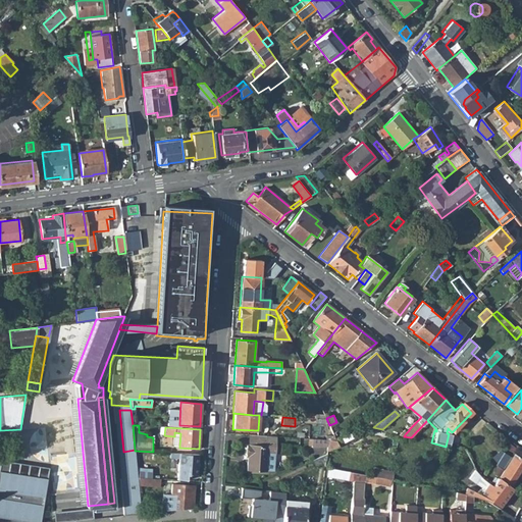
[(265,471),(266,454),(273,454),(274,454),(275,436),(249,435),(249,446),(247,446),(246,457),(248,457),(247,470),(265,471)]
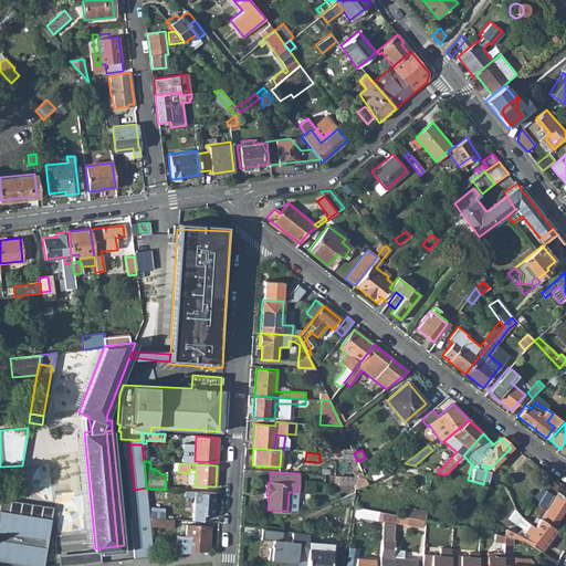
[(338,477),(337,484),(355,485),(355,490),(356,489),(367,484),(365,478),(338,477)]
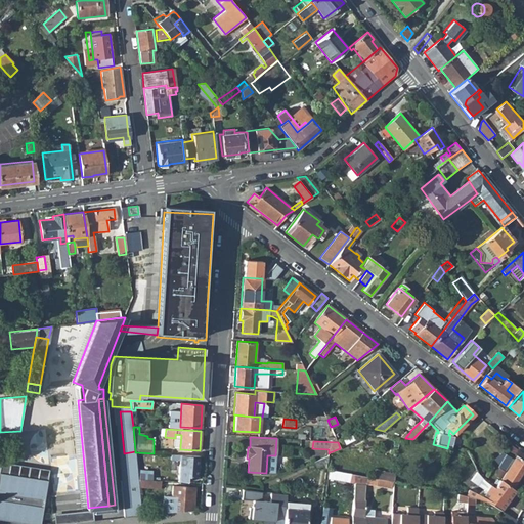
[(178,467),(186,467),(186,474),(186,477),(198,478),(199,456),(171,454),(171,460),(179,460),(178,467)]
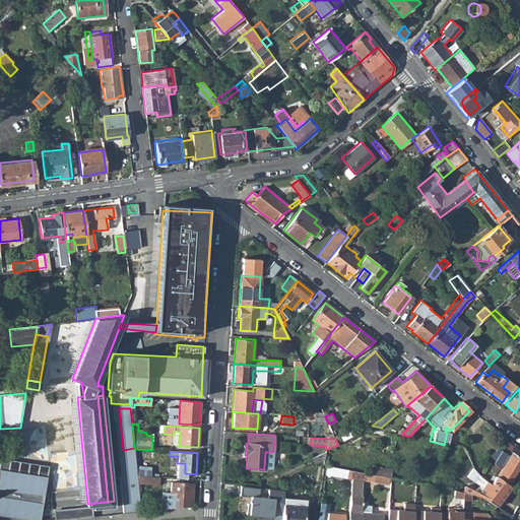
[(264,469),(271,469),(272,452),(265,452),(264,469)]
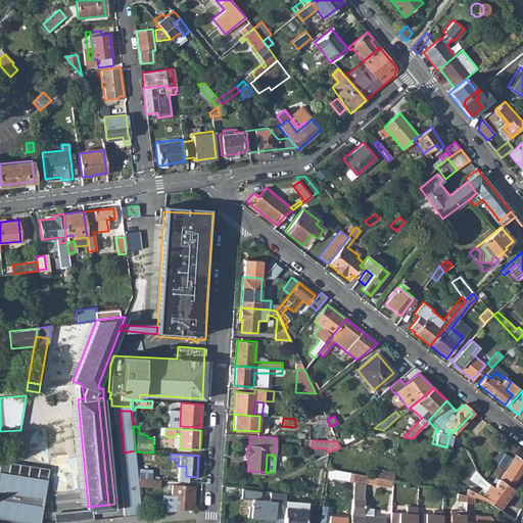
[(474,496),(486,501),(501,510),(513,490),(509,487),(522,463),(522,460),(516,455),(501,479),(500,479),(494,486),(483,480),(477,473),(471,481),(485,491),(482,496),(478,492),(474,496)]
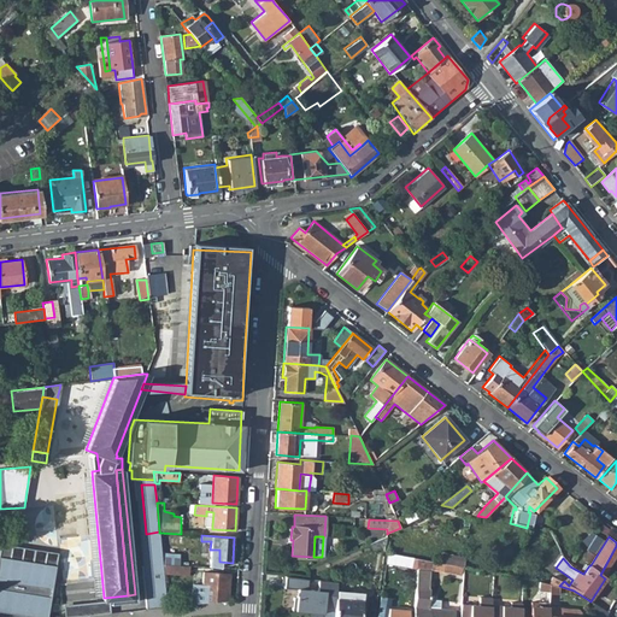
[(386,538),(370,545),(372,551),(385,546),(386,538)]
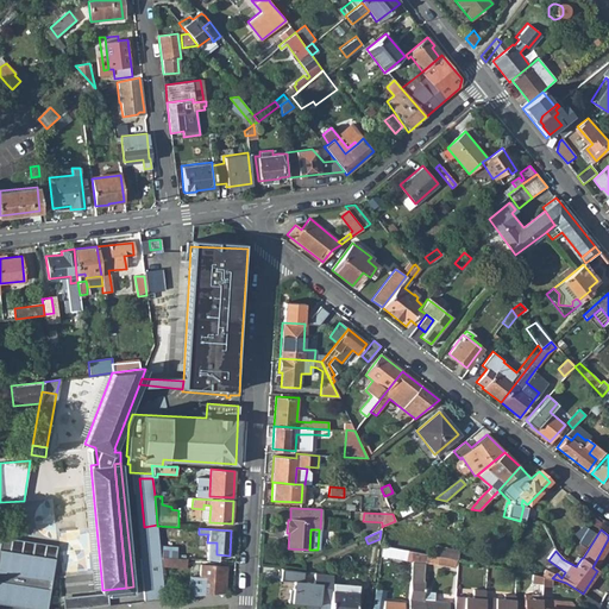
[(164,590),(162,566),(161,557),(158,537),(158,532),(145,533),(150,591),(164,590)]
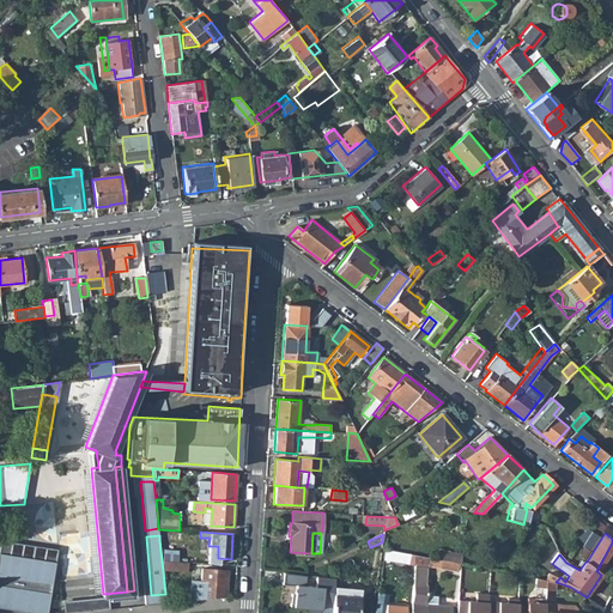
[(592,551),(598,540),(590,535),(583,546),(592,551)]
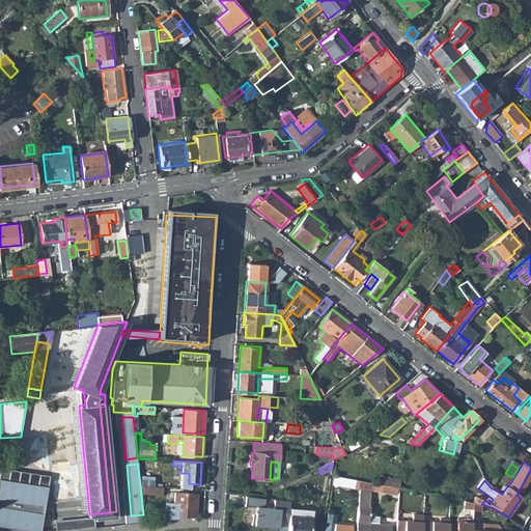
[(0,468),(0,470),(0,479),(48,486),(49,476),(0,468)]
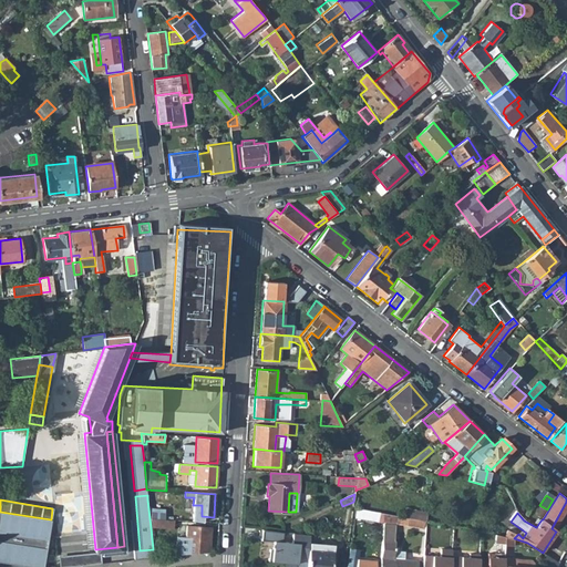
[(0,562),(29,566),(42,566),(51,519),(0,512),(0,502),(0,500),(0,562)]
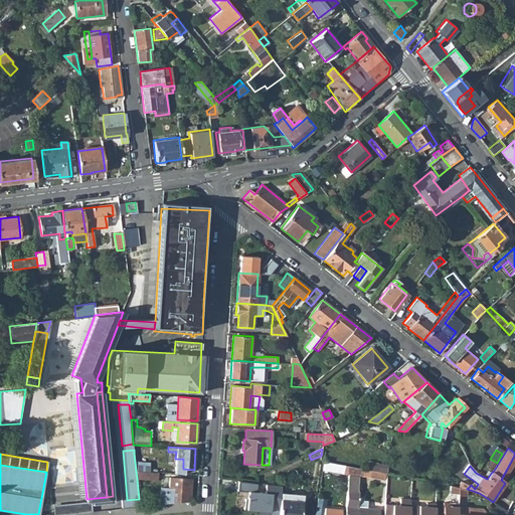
[(136,471),(152,472),(158,472),(158,465),(147,465),(147,463),(141,463),(141,454),(134,454),(136,471)]
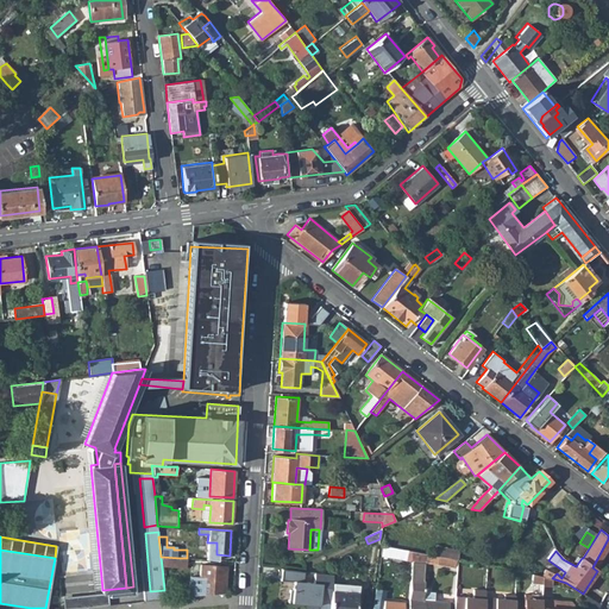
[(381,556),(405,560),(407,551),(382,546),(381,556)]
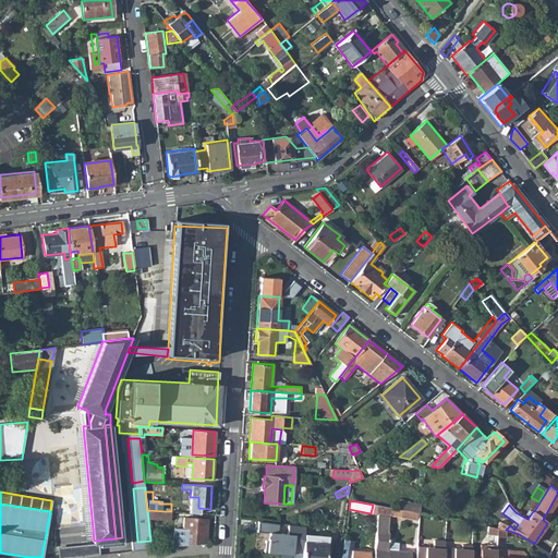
[(409,501),(399,500),(398,509),(407,511),(409,501)]
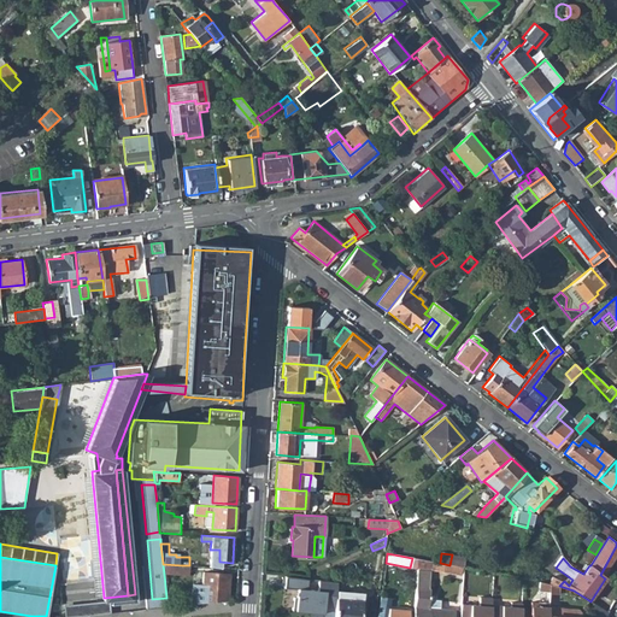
[(427,616),(428,607),(429,599),(429,595),(432,569),(432,562),(412,558),(410,568),(417,569),(412,616),(427,616)]
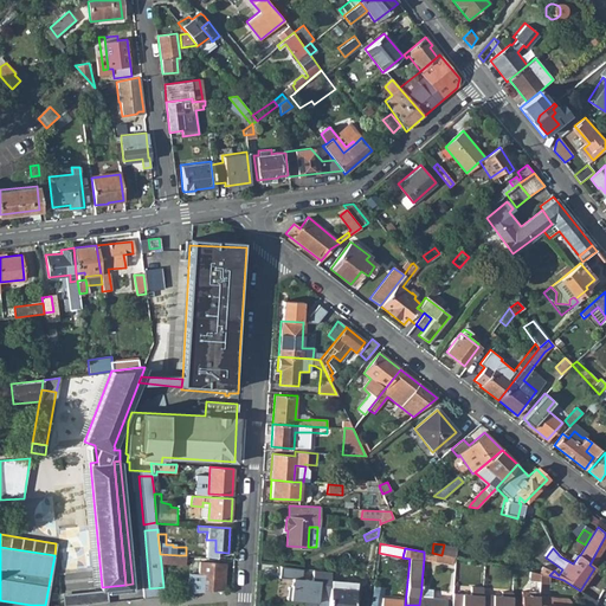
[(453,558),(442,555),(432,553),(424,552),(424,559),(452,565),(453,558)]
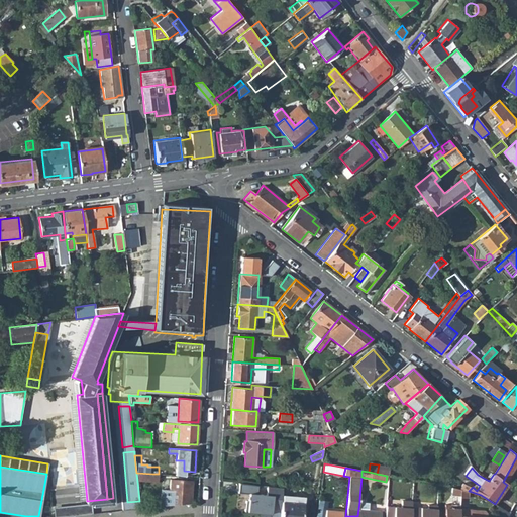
[(137,481),(152,482),(152,474),(136,473),(137,481)]
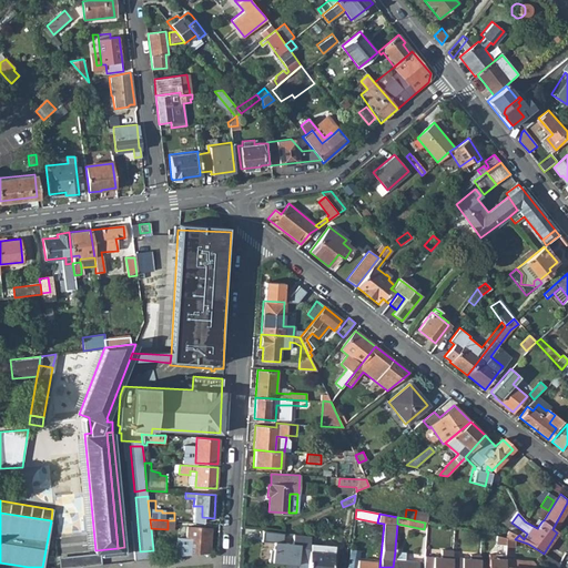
[(211,528),(188,527),(186,538),(186,548),(178,548),(176,556),(210,553),(211,528)]
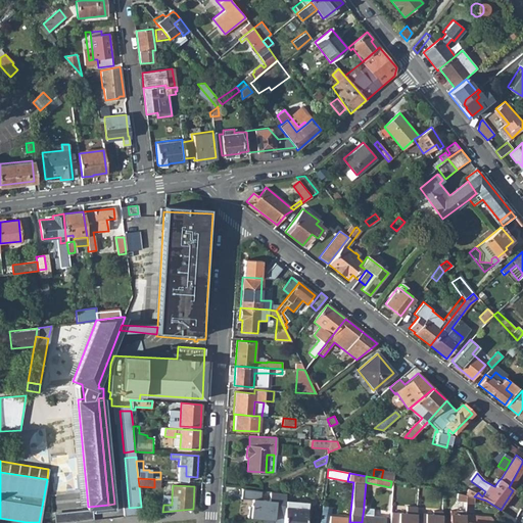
[(272,522),(283,522),(285,501),(285,492),(262,490),(258,490),(257,503),(274,504),(272,522)]
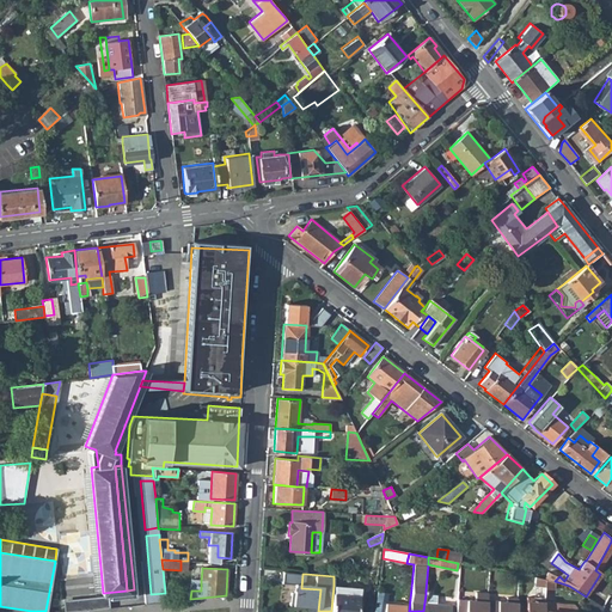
[(201,580),(191,580),(191,591),(201,591),(201,580)]
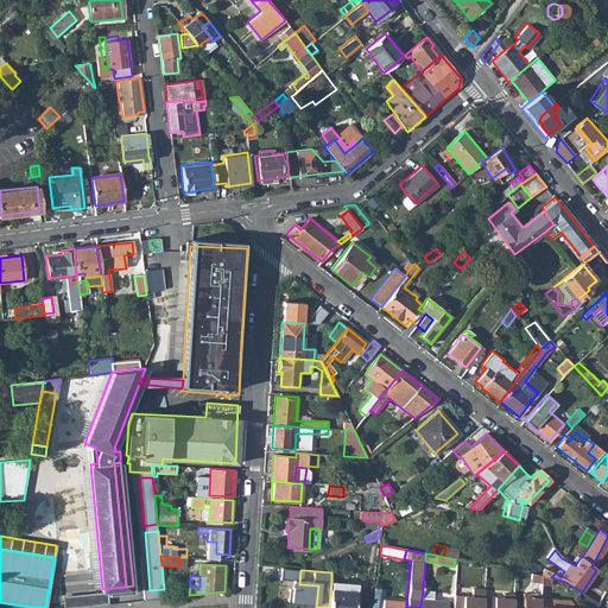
[(331,582),(329,607),(355,607),(358,584),(331,582)]
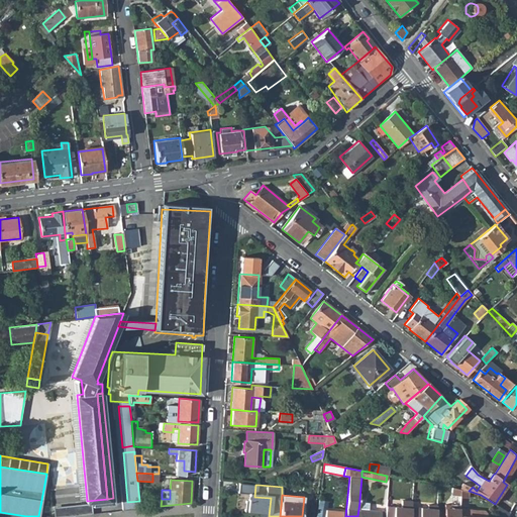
[(140,508),(139,501),(127,502),(123,502),(123,509),(140,508)]
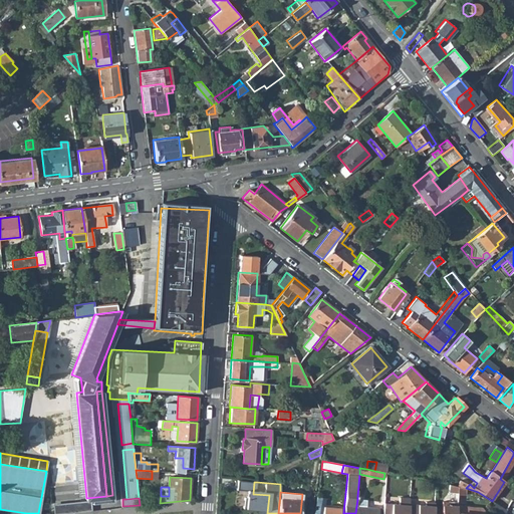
[(357,499),(356,506),(365,507),(366,500),(360,499),(357,499)]
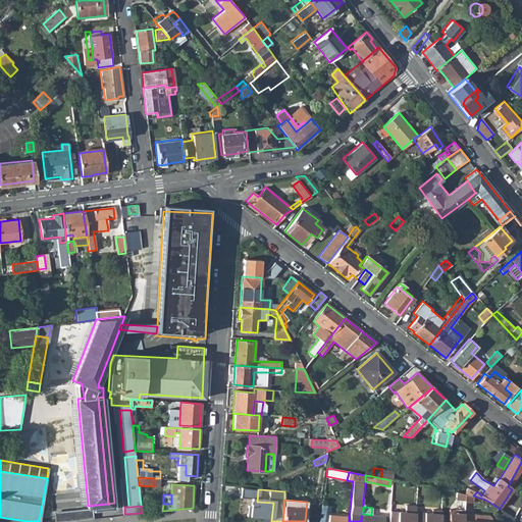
[(327,521),(329,509),(321,508),(319,521),(327,521)]
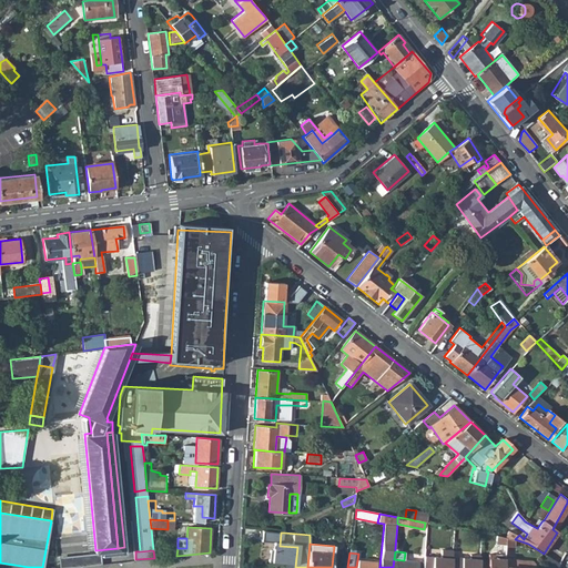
[(452,567),(453,558),(435,556),(436,554),(424,553),(422,567),(452,567)]
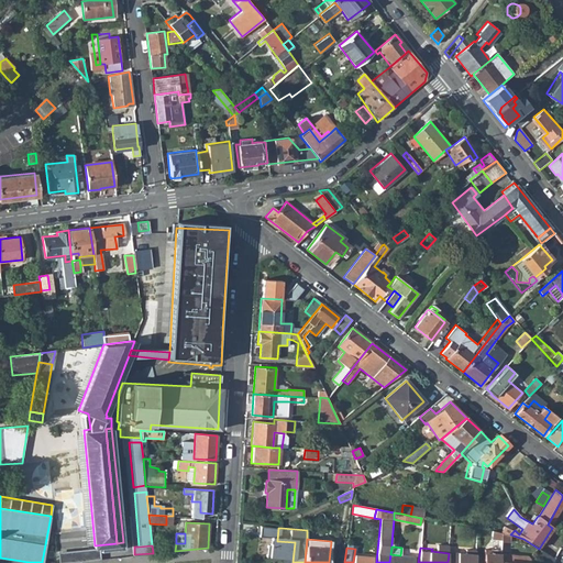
[(500,550),(484,549),(483,562),(499,562),(499,561),(500,553),(500,550)]
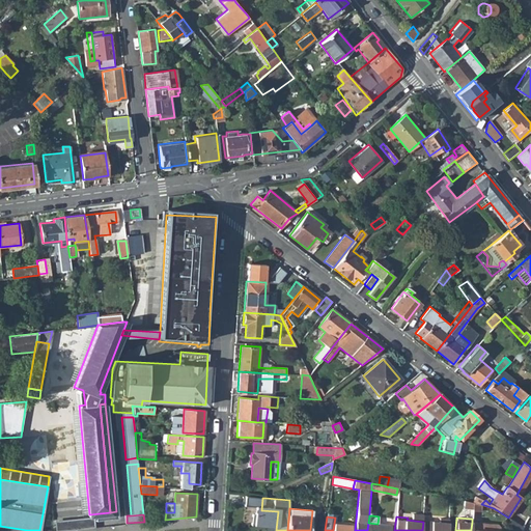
[(447,530),(448,520),(439,519),(439,523),(423,522),(422,530),(447,530)]
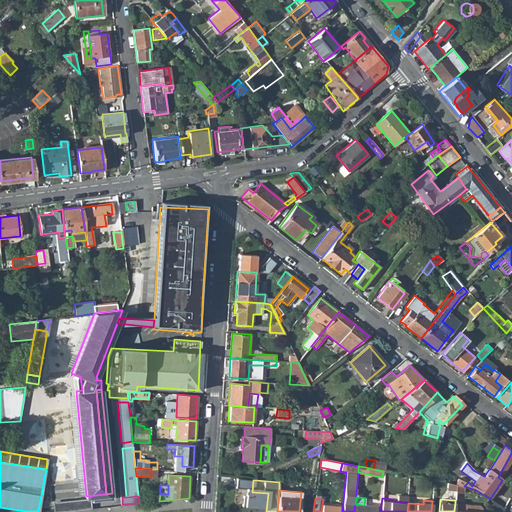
[(494,511),(502,511),(505,508),(492,500),(488,508),(494,511)]
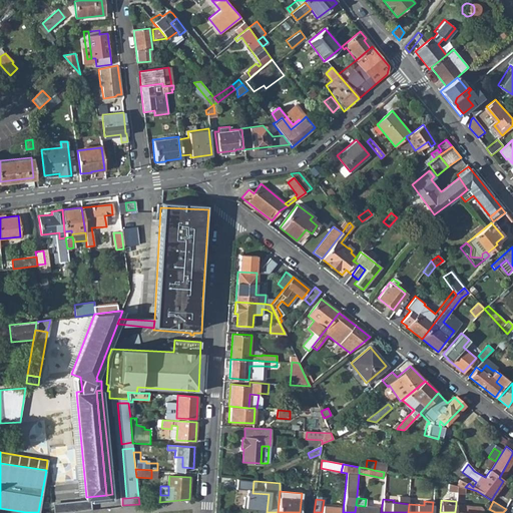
[(458,512),(482,512),(483,510),(479,506),(456,504),(455,511),(458,512)]
